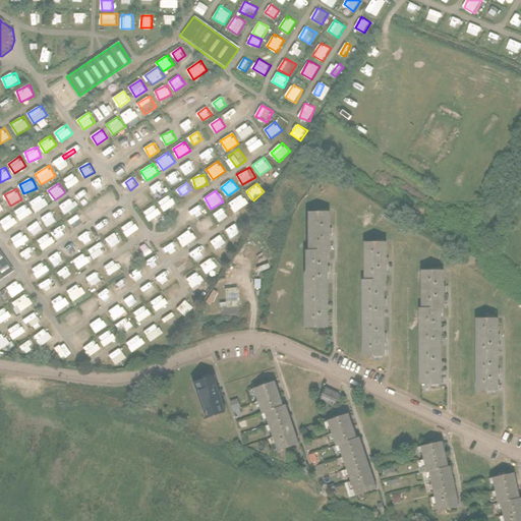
[(235,213),(249,204),(243,193),(229,203),(235,213)]
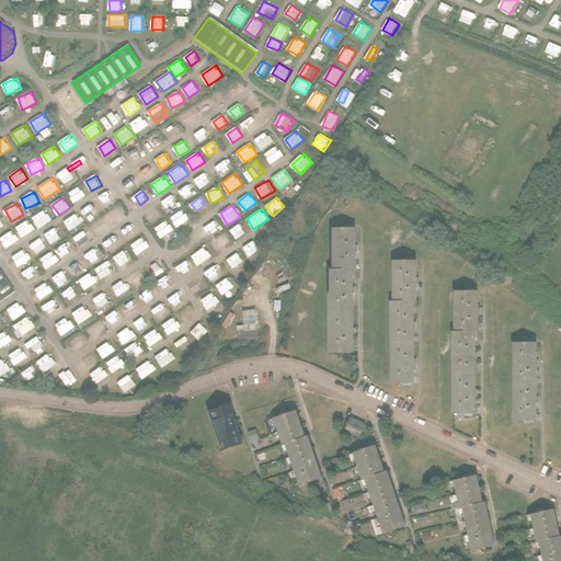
[(178,228),(190,220),(184,209),(171,217),(178,228)]
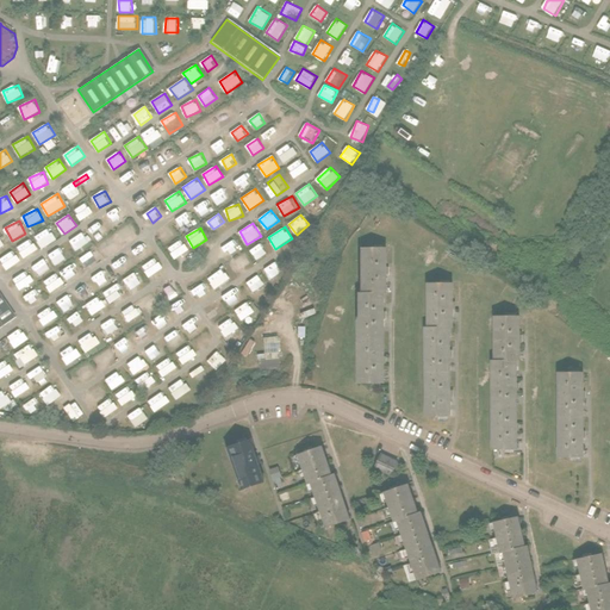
[(39,241),(51,234),(48,229),(36,236),(39,241)]
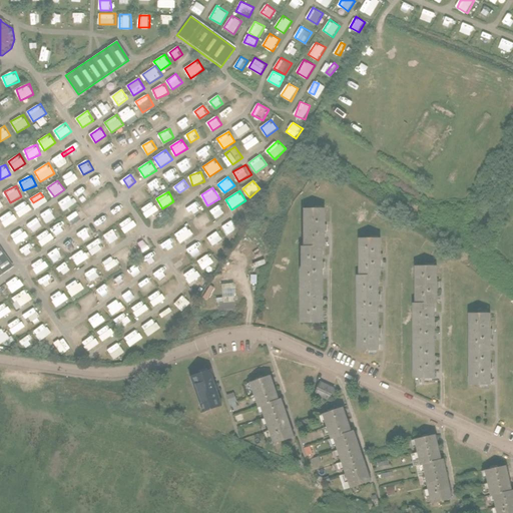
[(71,193),(59,202),(65,210),(77,202),(71,193)]
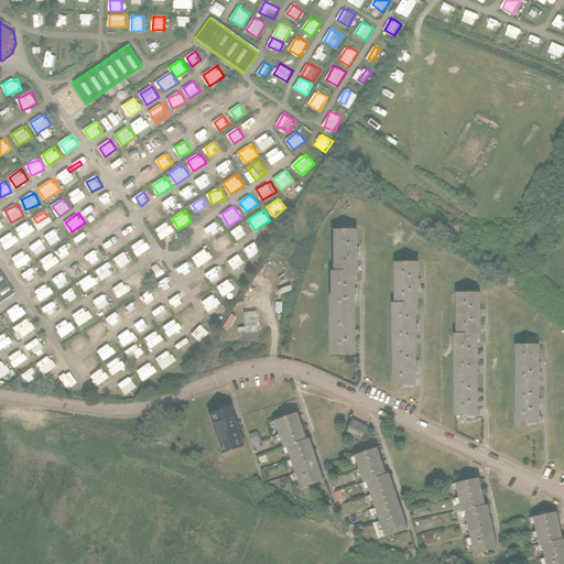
[(22,238),(35,231),(30,220),(17,227),(22,238)]
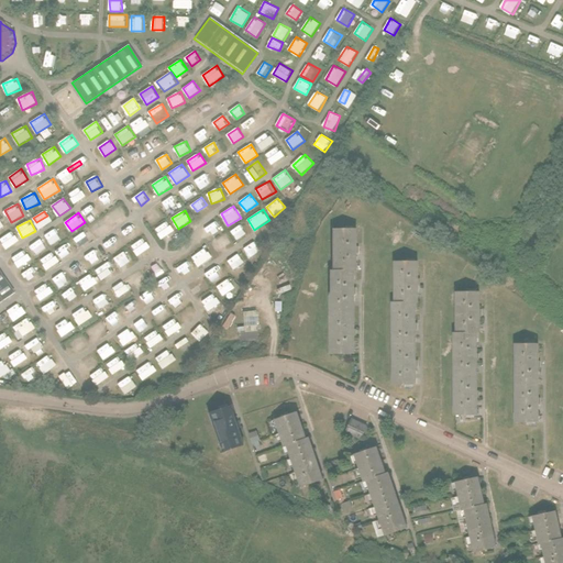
[(211,235),(223,229),(218,220),(206,228),(211,235)]
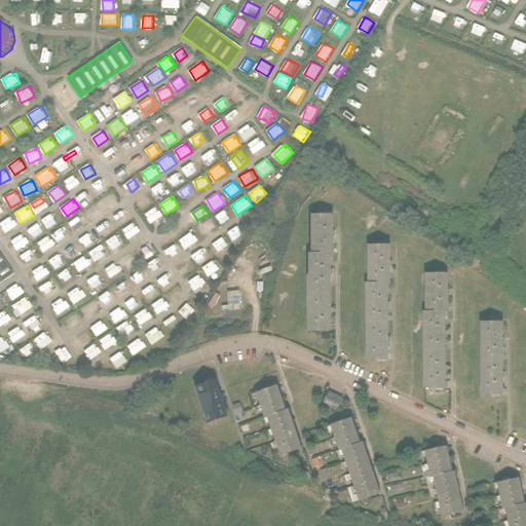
[(151,223),(163,217),(158,207),(146,213),(151,223)]
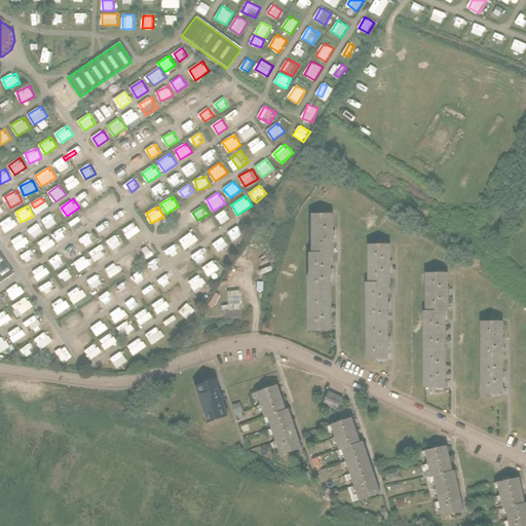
[(47,229),(58,224),(52,214),(42,219),(47,229)]
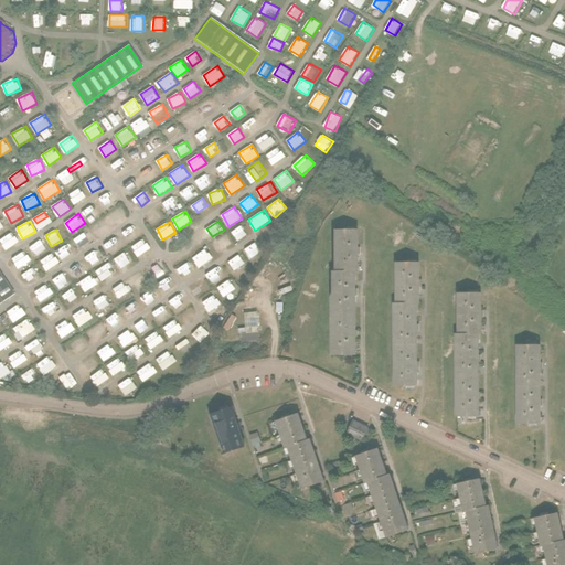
[(8,251),(20,242),(13,232),(0,240),(8,251)]
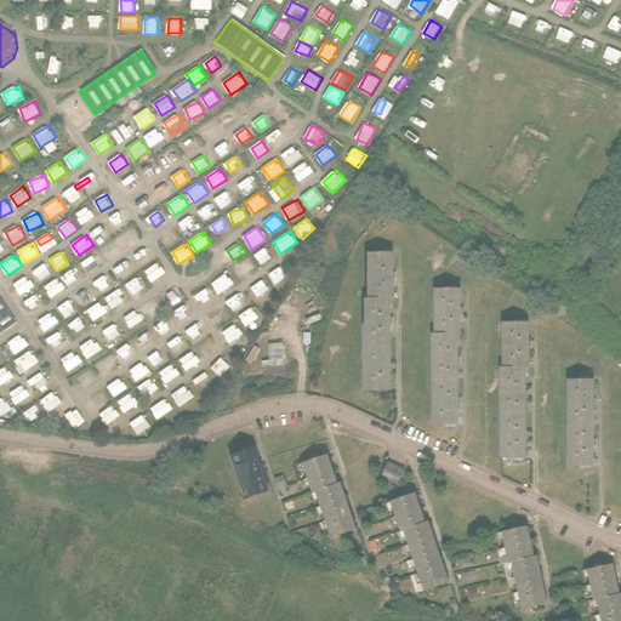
[(389,255),(360,255),(360,301),(387,301),(389,301),(389,277),(389,255)]
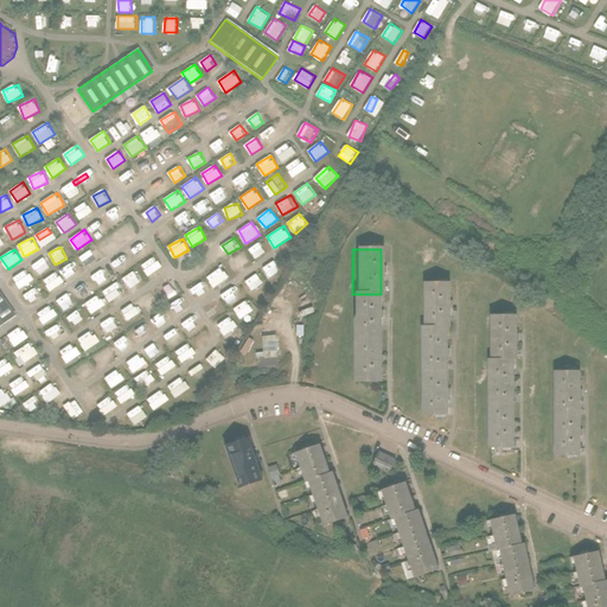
[(84,261),(95,254),(91,250),(81,256),(84,261)]
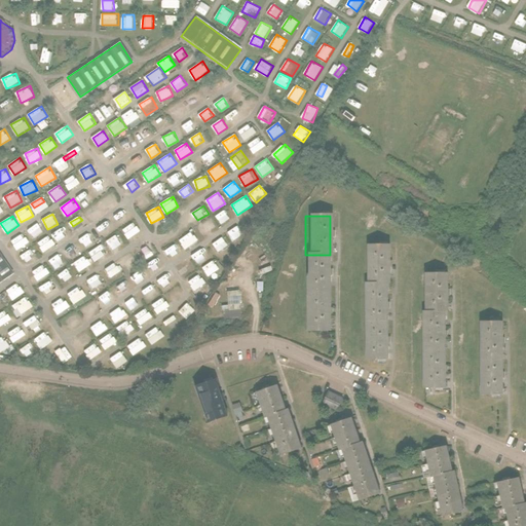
[(202,222),(205,231),(216,228),(213,219),(202,222)]
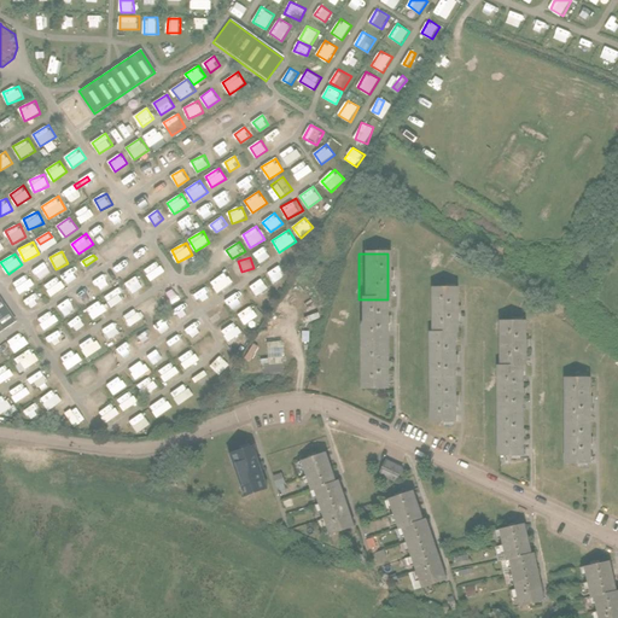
[(152,281),(167,272),(158,261),(145,270),(152,281)]
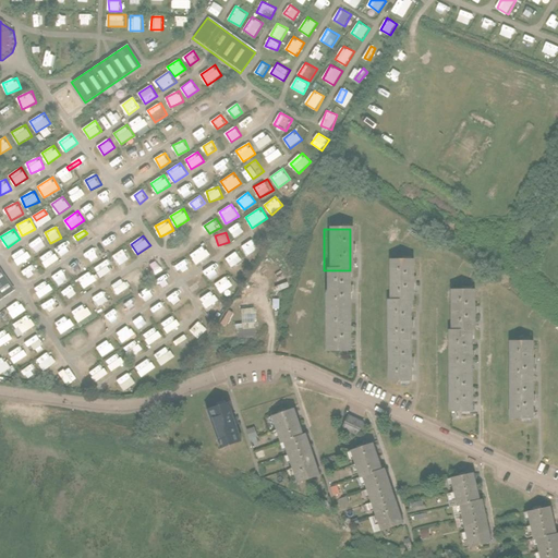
[(32,251),(43,245),(39,239),(28,244),(32,251)]
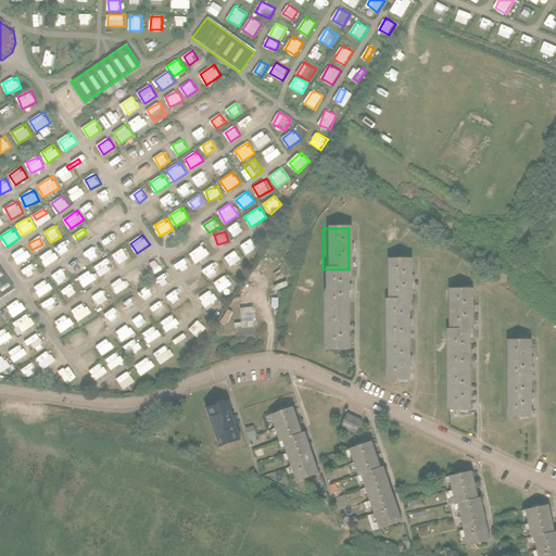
[(190,253),(197,263),(211,254),(204,244),(190,253)]
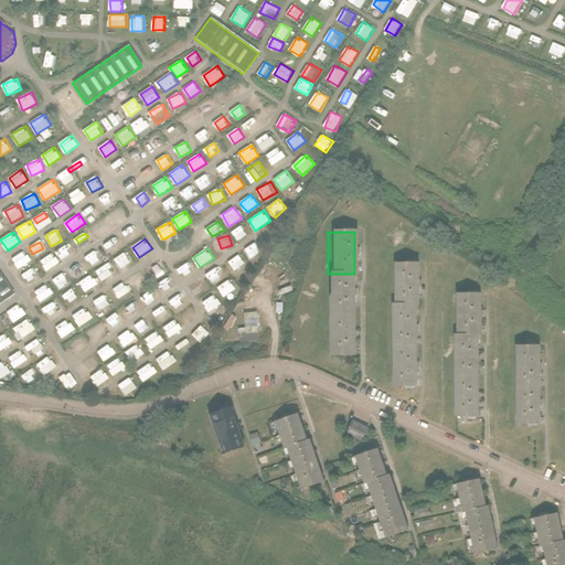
[(13,257),(19,268),(32,262),(27,251),(13,257)]
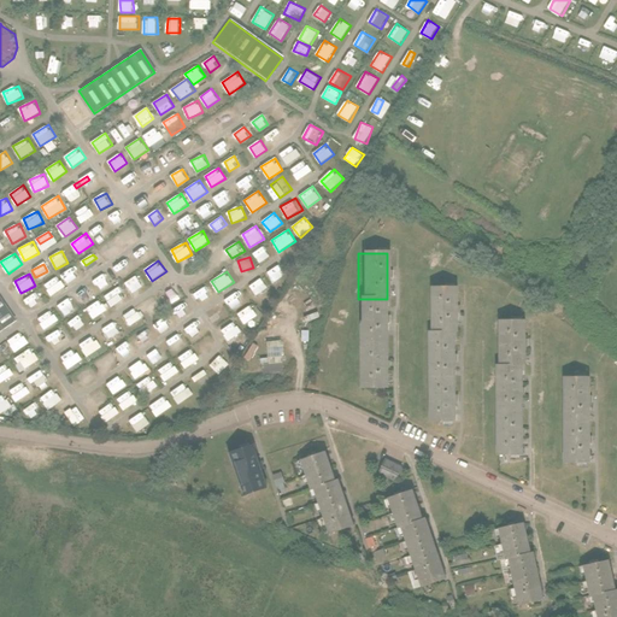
[(137,275),(124,282),(131,294),(145,286),(137,275)]
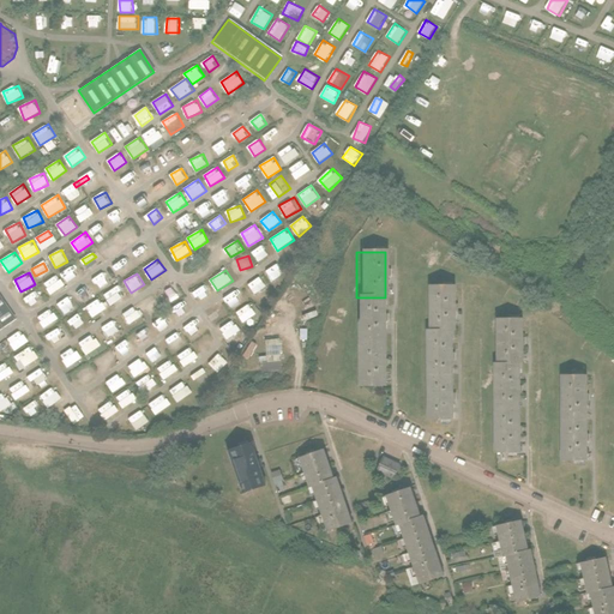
[(66,286),(58,275),(44,283),(52,295),(66,286)]
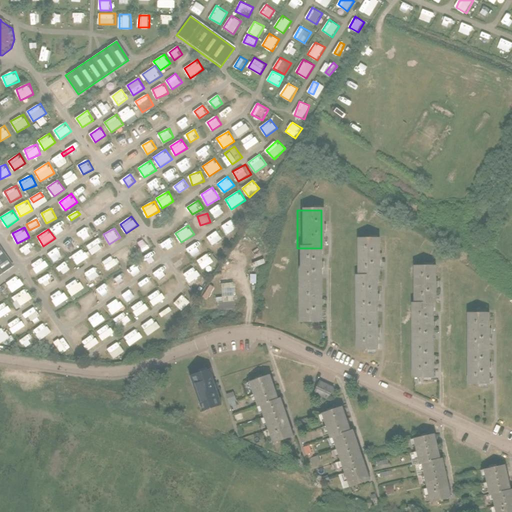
[(213,245),(222,238),(217,230),(208,237),(213,245)]
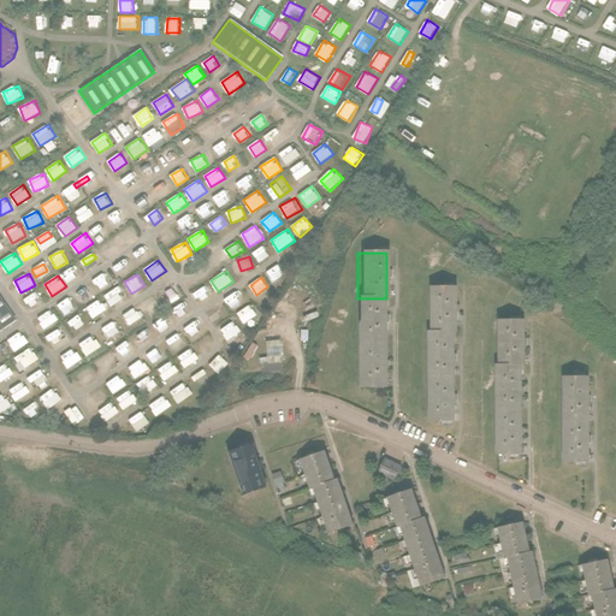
[(196,290),(201,300),(211,295),(206,285),(196,290)]
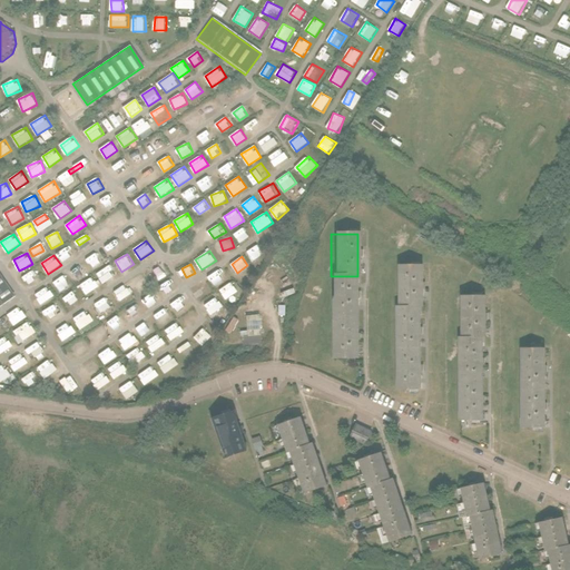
[(110,265),(97,273),(104,283),(116,275),(110,265)]
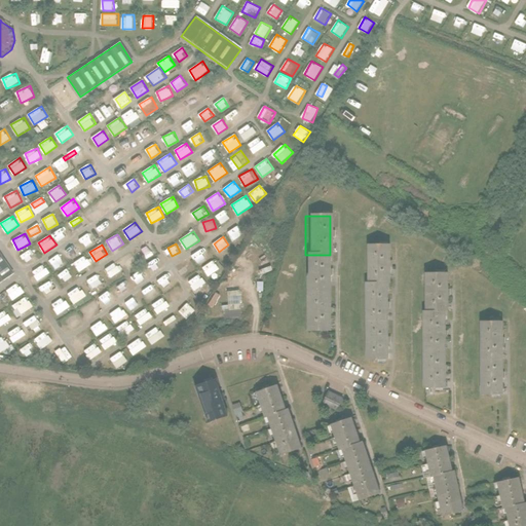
[(387,263),(387,248),(365,248),(365,286),(384,285),(387,285),(387,263)]
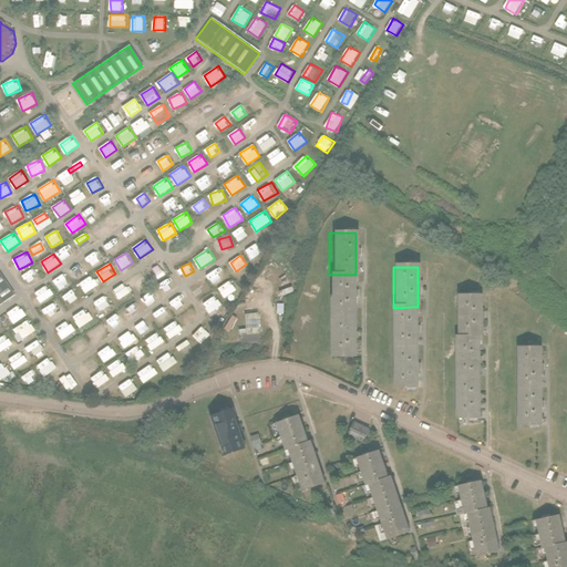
[(23,275),(29,282),(38,277),(32,269),(23,275)]
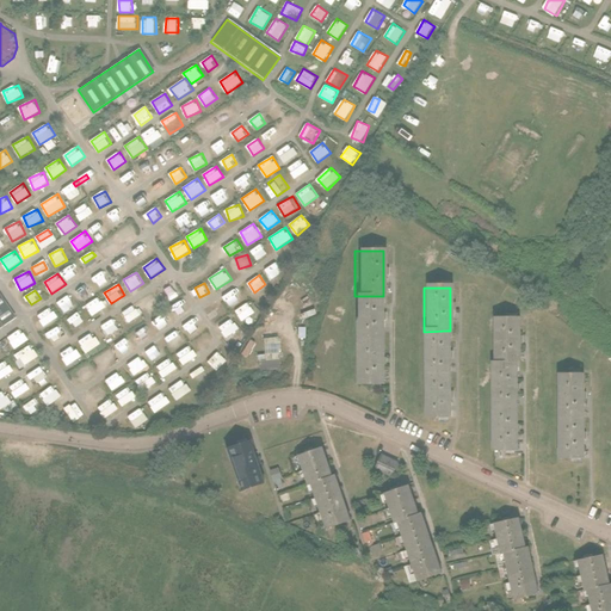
[(59,301),(65,310),(75,304),(69,295),(59,301)]
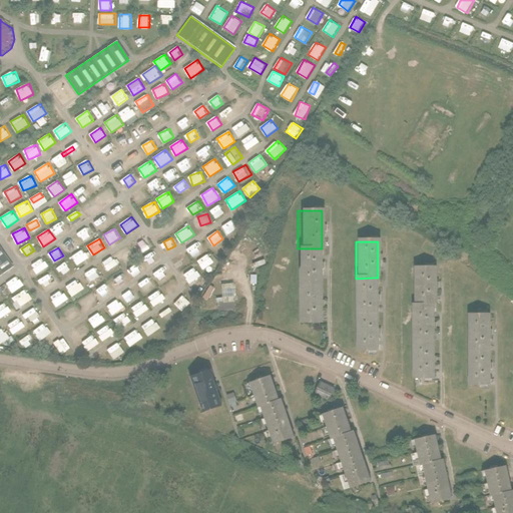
[(0,248),(0,274),(12,266),(0,248)]
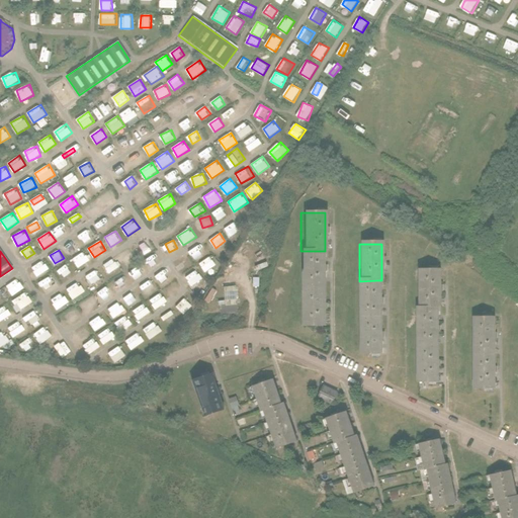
[(79,267),(91,261),(85,251),(74,258),(79,267)]
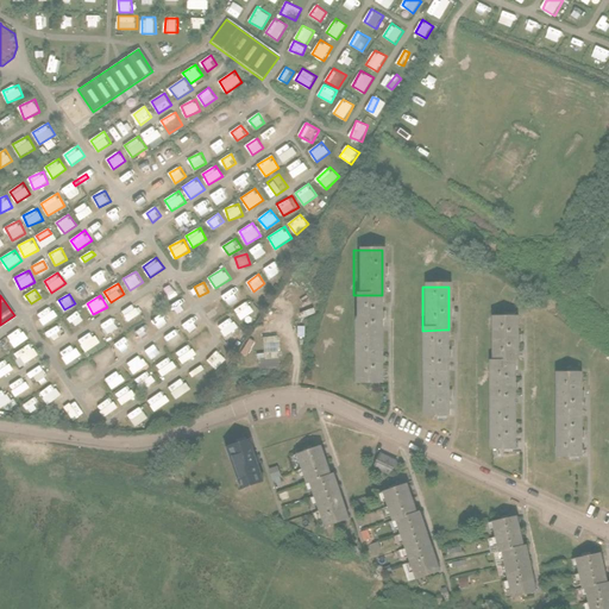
[(351,295),(350,340),(380,340),(380,316),(380,295),(353,295),(351,295)]
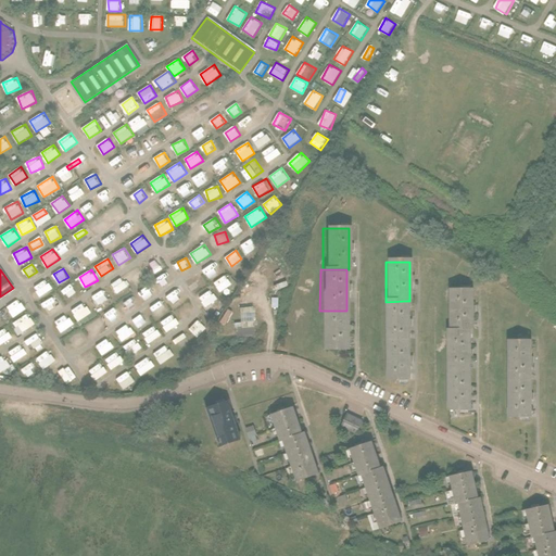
[(227,275),(215,282),(222,292),(234,285),(227,275)]
